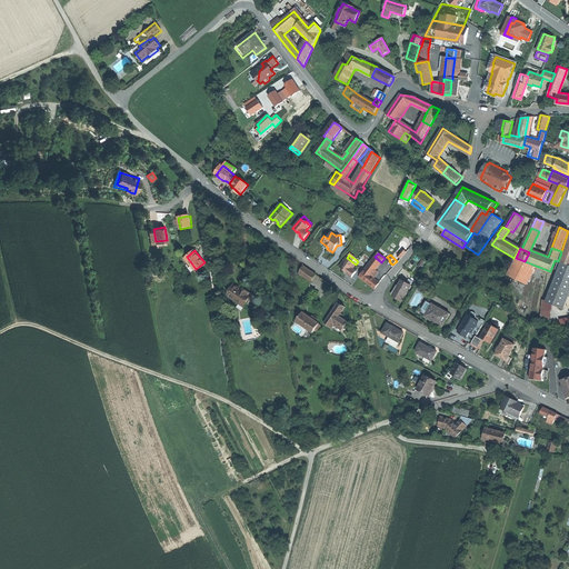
[(381,262),(375,257),(365,271),(371,276),(371,275),(375,270),(378,267),(381,262)]
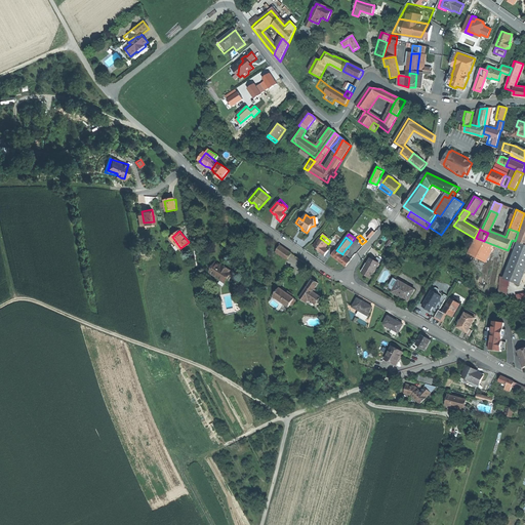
[(320,238),(313,247),(319,251),(321,252),(321,253),(324,256),(328,250),(325,248),(328,244),(320,238)]
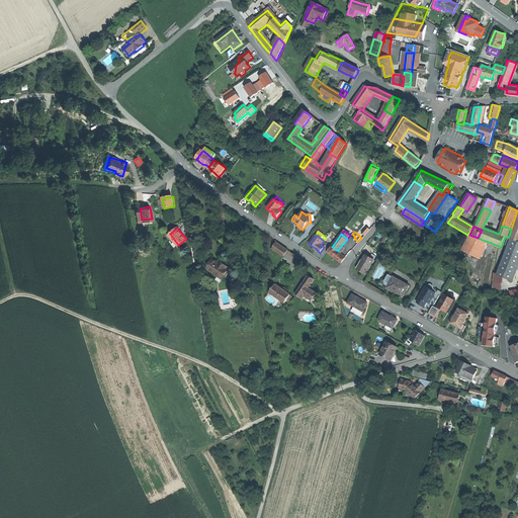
[(480,259),(488,242),(478,238),(469,235),(461,250),(480,259)]
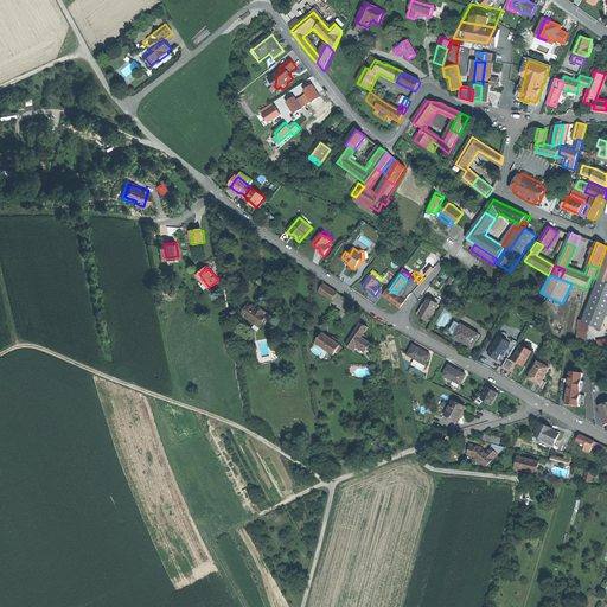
[(606,282),(598,280),(596,279),(592,292),(595,293),(583,323),(601,331),(606,317),(606,282)]
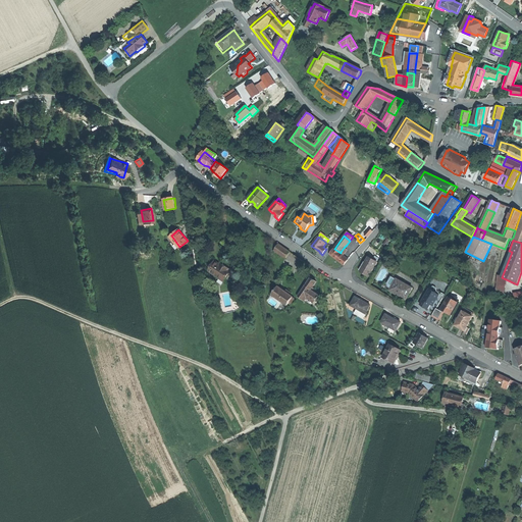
[(286,257),(292,251),(280,244),(276,251),(286,257)]
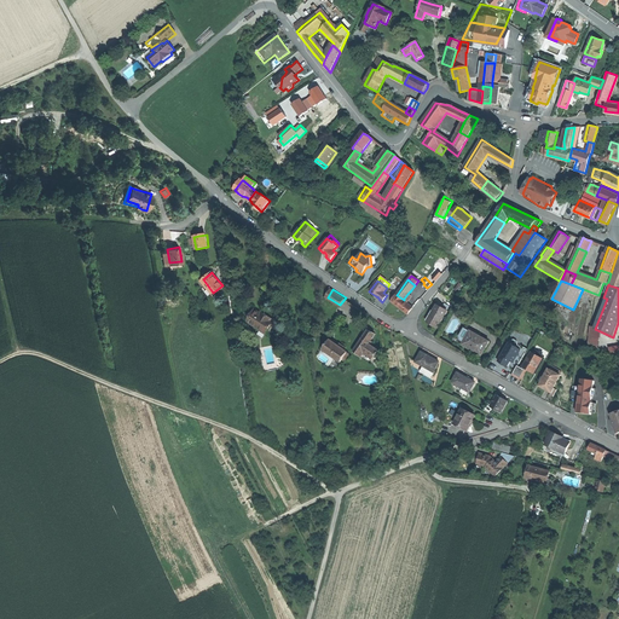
[(391,301),(408,314),(412,308),(404,300),(397,295),(391,301)]
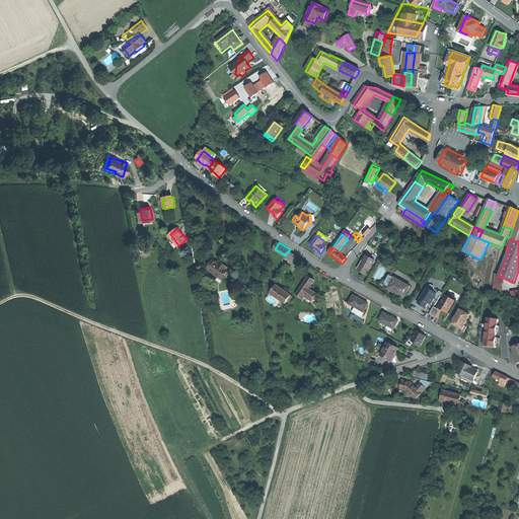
[(359,270),(367,275),(376,261),(367,255),(363,263),(359,270)]
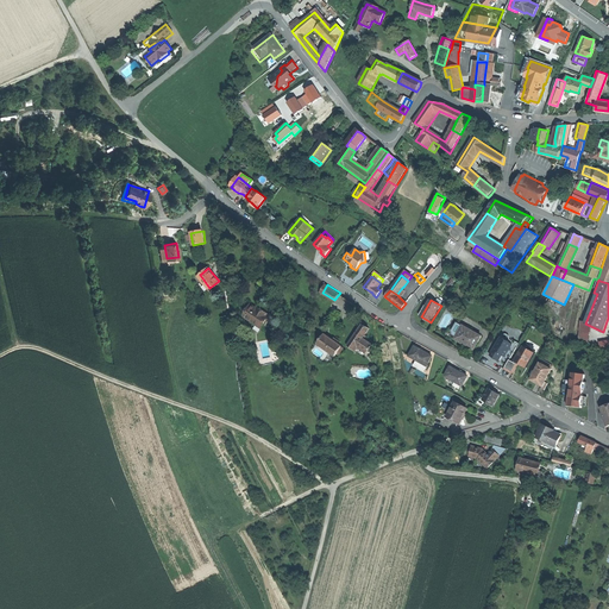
[(244,316),(263,328),(270,316),(269,315),(270,314),(264,311),(259,307),(258,309),(251,305),(244,316)]
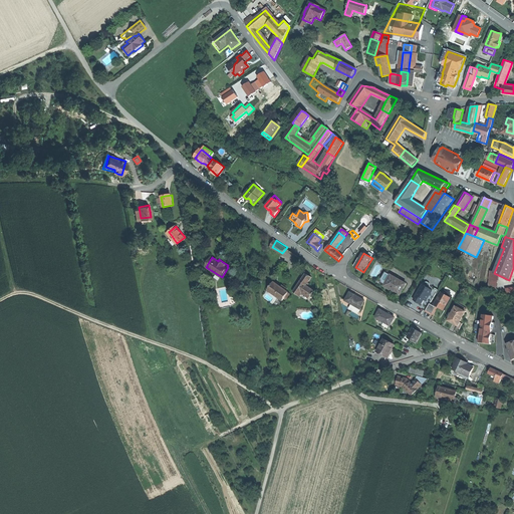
[(391,290),(400,295),(407,284),(386,272),(381,279),(387,282),(383,286),(391,290)]
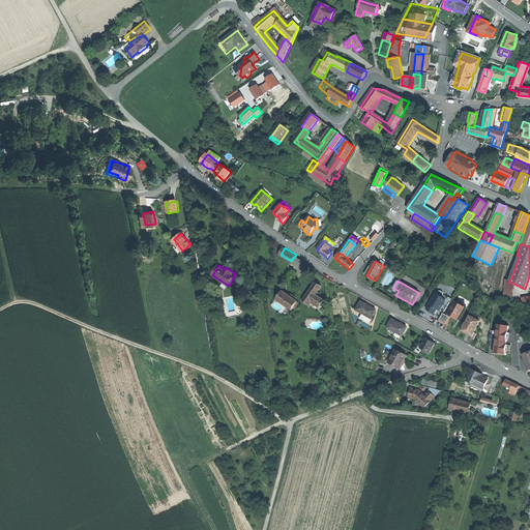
[(308,303),(312,298),(317,291),(319,288),(321,285),(317,282),(315,286),(304,300),(308,303)]
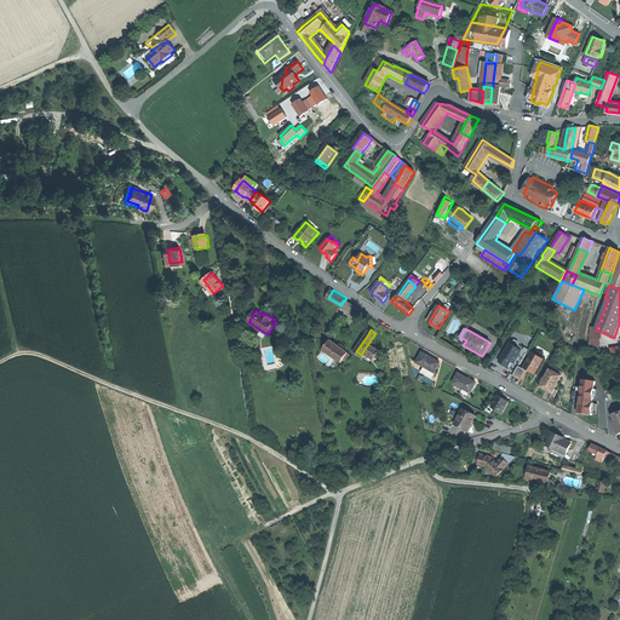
[(325,350),(343,361),(345,357),(349,351),(345,349),(339,345),(332,339),(325,350)]
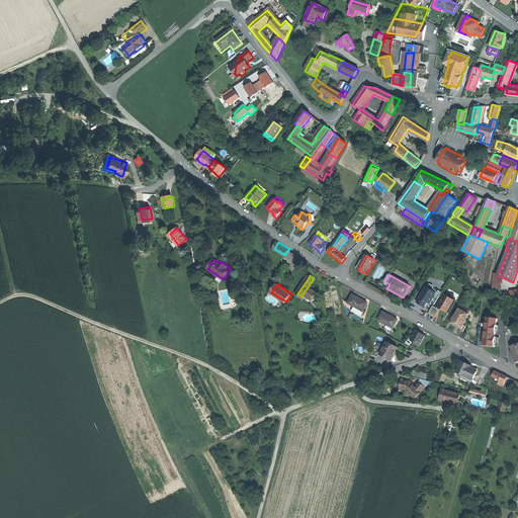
[(314,297),(318,290),(311,285),(310,284),(305,291),(314,297)]
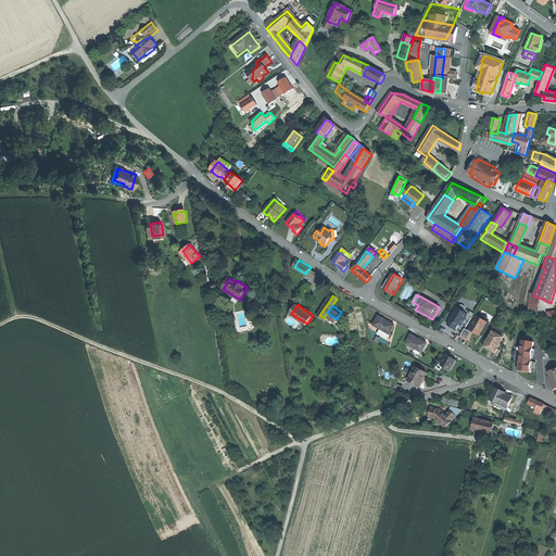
[(453,328),(456,329),(459,323),(463,324),(468,314),(457,308),(447,325),(453,328)]
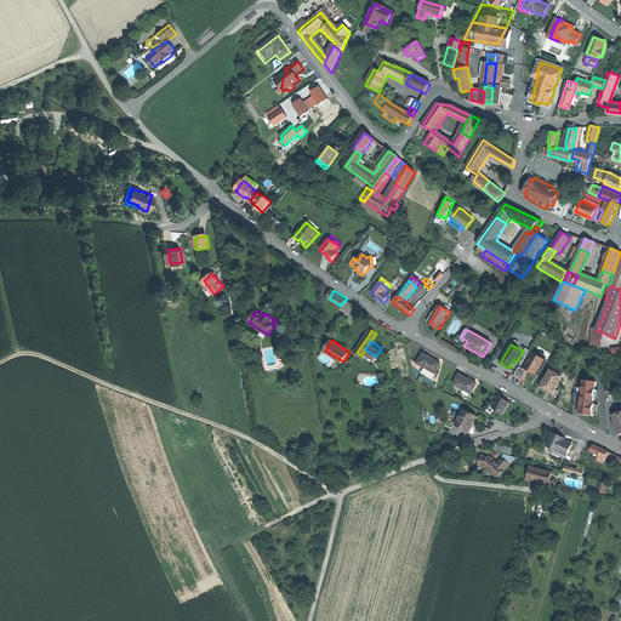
[(524,348),(524,349),(523,351),(517,362),(513,360),(510,368),(517,372),(519,368),(529,351),(524,348)]
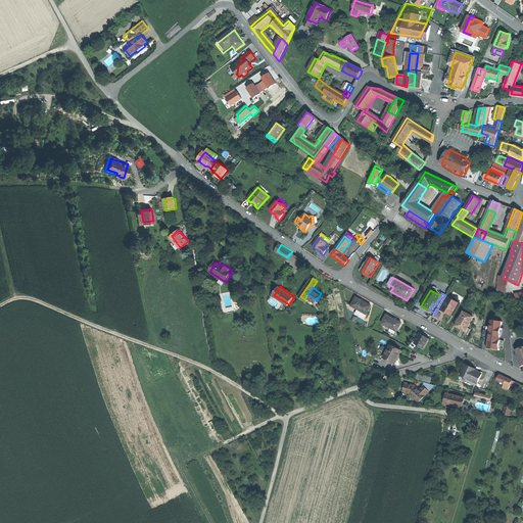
[(363,300),(355,296),(350,305),(358,310),(366,314),(370,304),(363,300)]
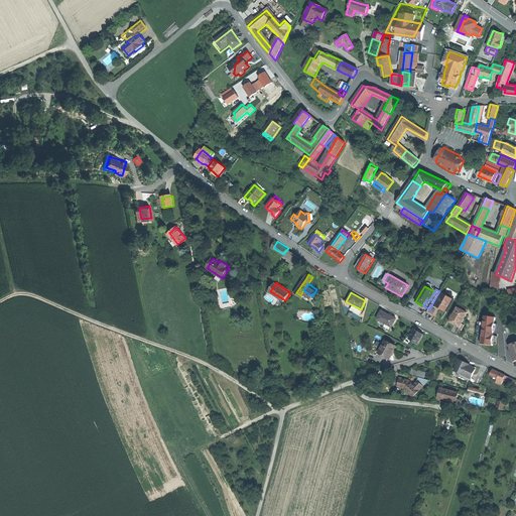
[(440,308),(444,310),(452,299),(445,295),(443,294),(436,305),(440,308)]
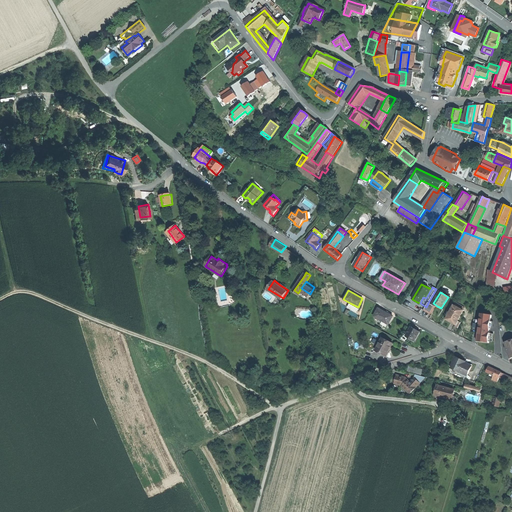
[(359,308),(358,307),(350,303),(348,307),(357,312),(359,308)]
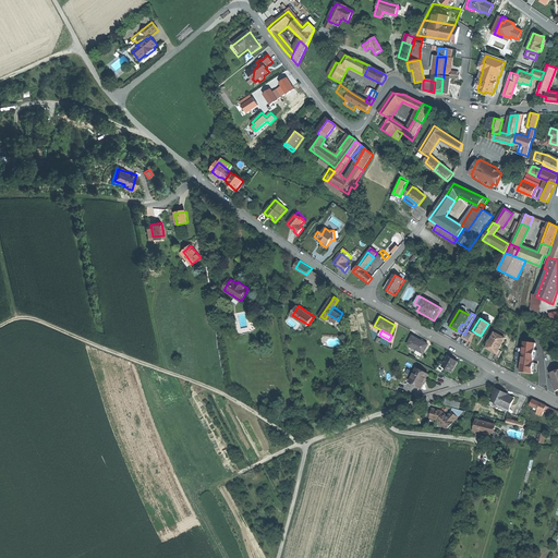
[(473,334),(466,330),(464,335),(462,337),(469,341),(473,334)]
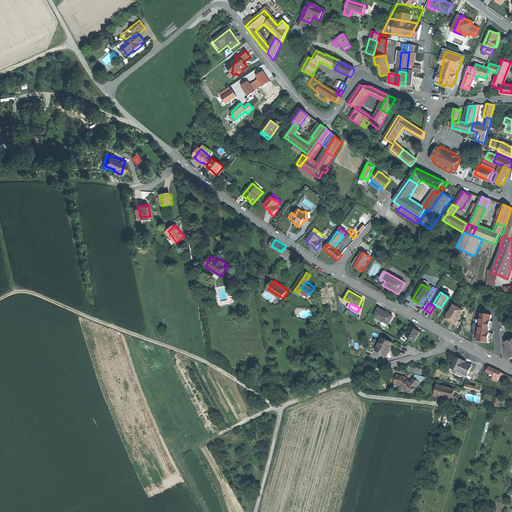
[(451,322),(456,325),(458,321),(464,310),(463,310),(455,306),(454,305),(446,319),(451,322)]
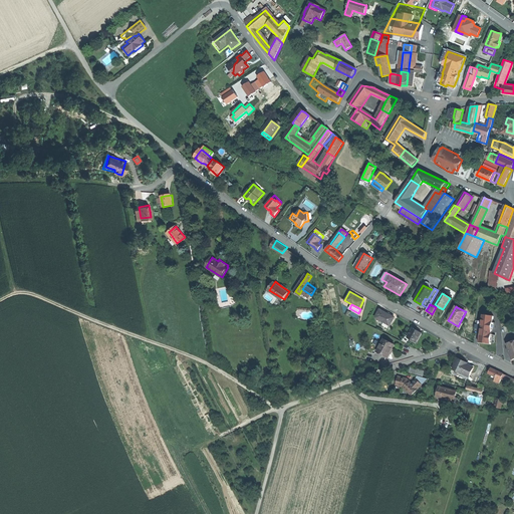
[(380,309),(375,317),(391,325),(396,316),(389,313),(380,309)]
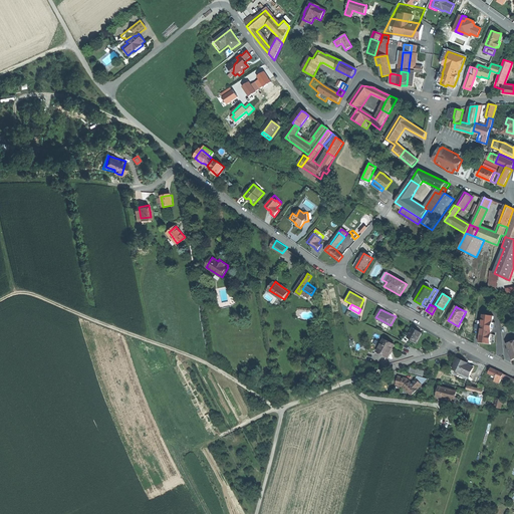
[(482,314),(480,342),(492,343),(494,315),(482,314)]
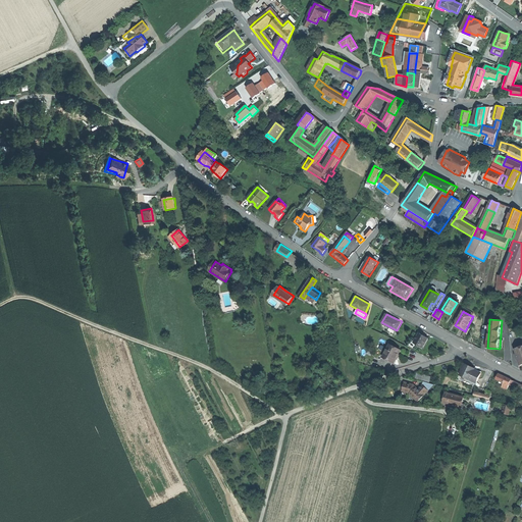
[(413,343),(423,348),(428,337),(423,334),(419,332),(413,343)]
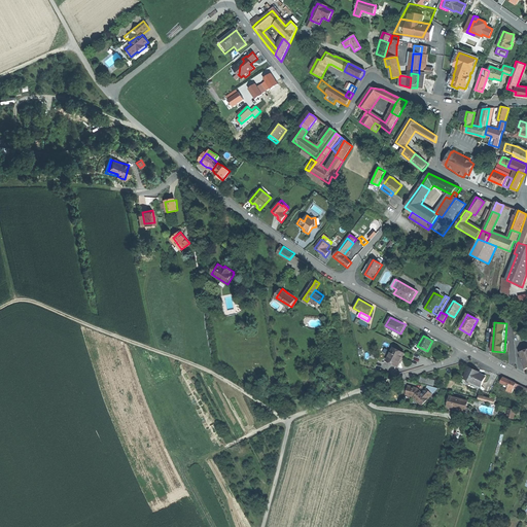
[(386,360),(396,365),(400,358),(402,354),(393,349),(386,360)]
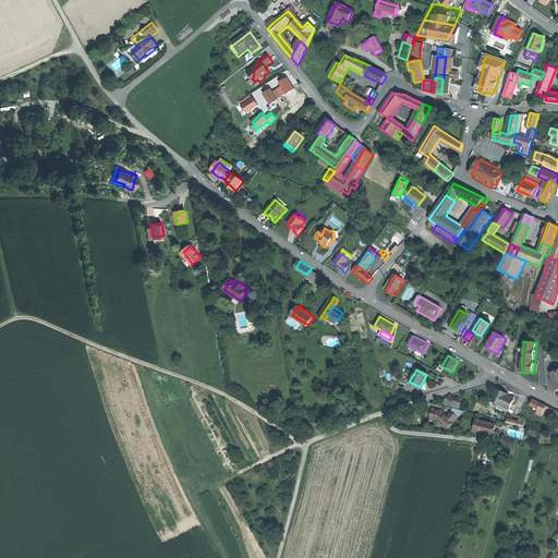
[(492,401),(510,409),(514,399),(508,396),(508,395),(502,391),(497,389),(492,401)]
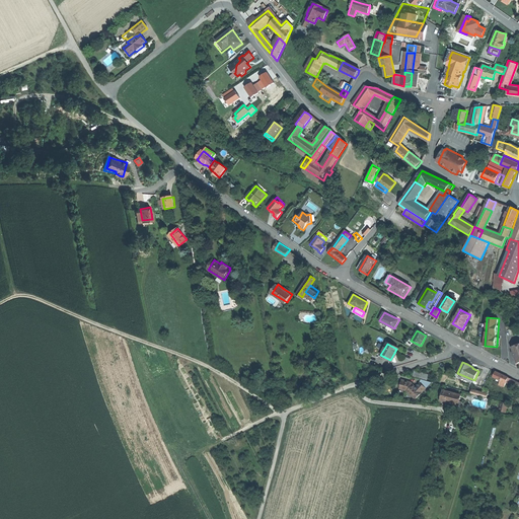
[(494,372),(492,378),(505,383),(507,377),(501,375),(494,372)]
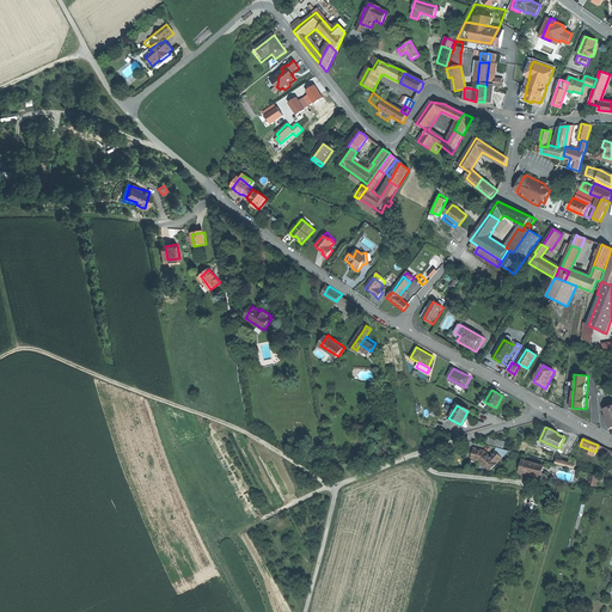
[(605,448),(598,445),(595,452),(603,456),(605,448)]
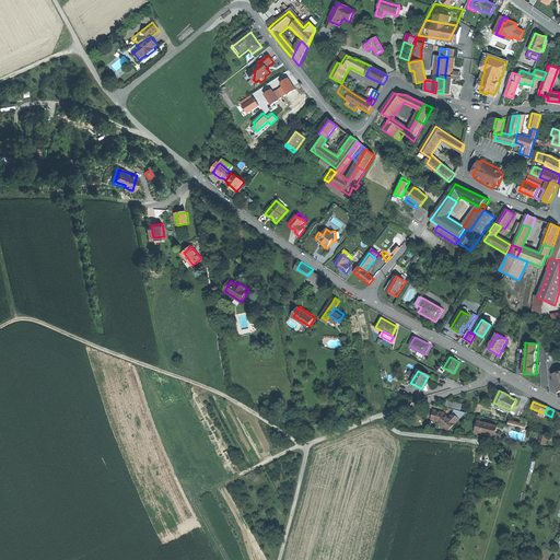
[(447,418),(442,412),(439,411),(434,410),(431,420),(438,422),(446,432),(454,424),(447,418)]
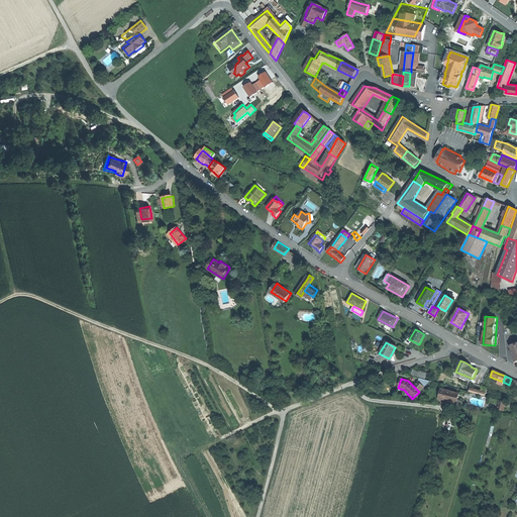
[(418,381),(413,386),(419,392),(424,387),(418,381)]
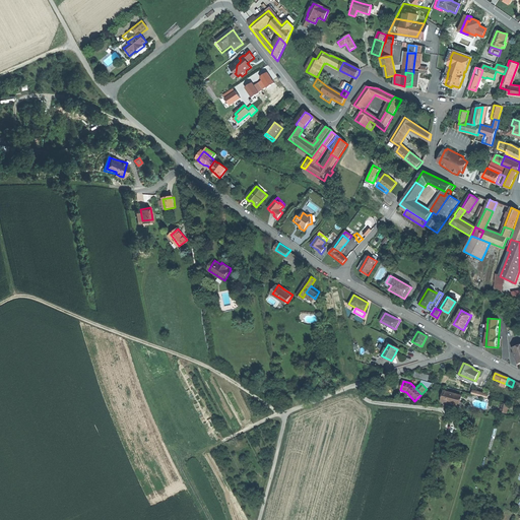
[(441,400),(459,404),(461,396),(452,394),(444,391),(441,400)]
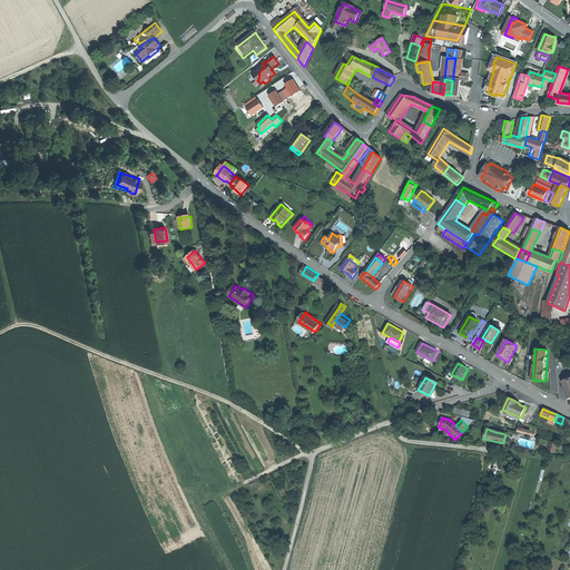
[(551,441),(548,451),(557,453),(559,443),(551,441)]
